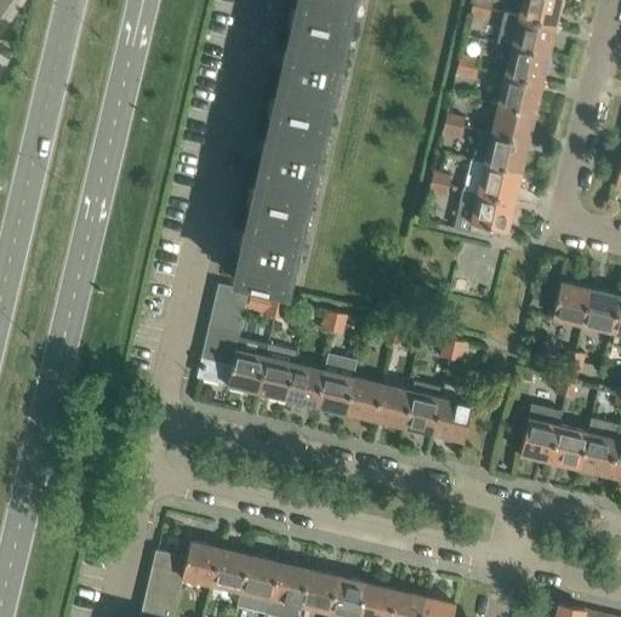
[(351,26),(355,0),(297,0),(295,13),(351,26)]
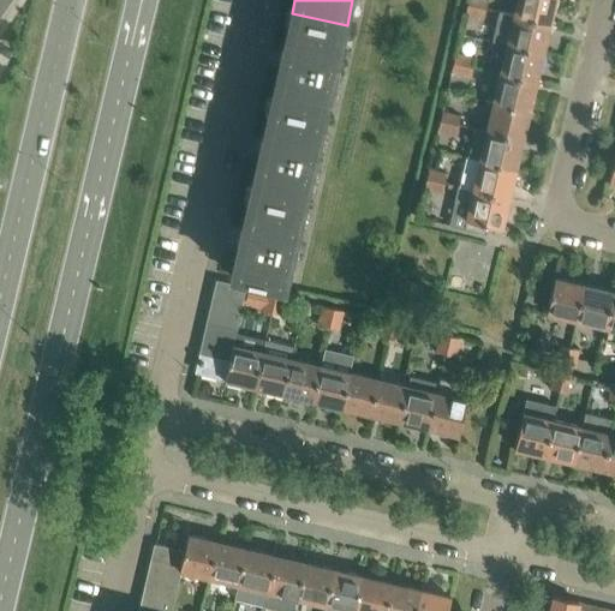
[(485,0),(469,0),(467,7),(487,12),(489,1),(485,0)]
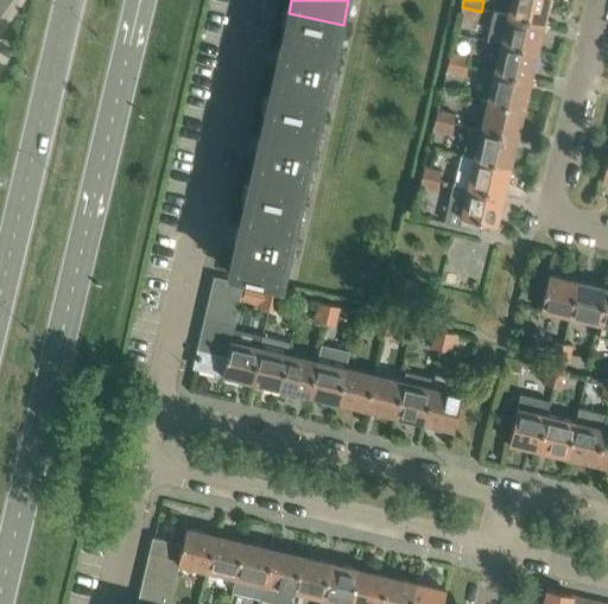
[(511,0),(507,18),(543,26),(548,0),(511,0)]
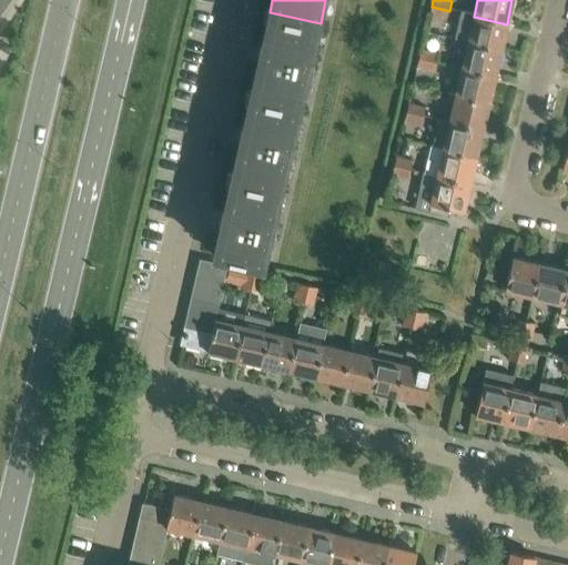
[(447,19),(449,11),(432,7),(430,16),(447,19)]
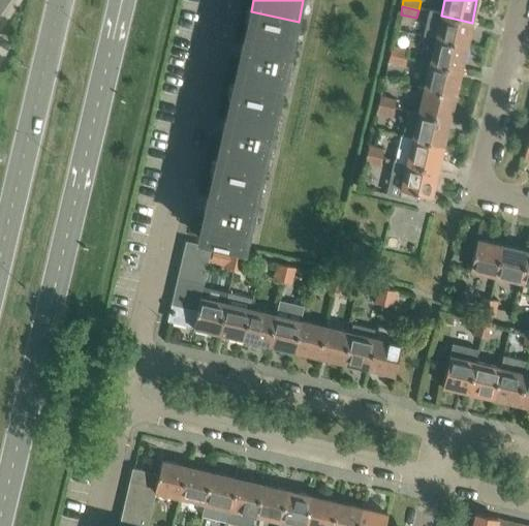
[(280,99),(299,22),(251,11),(234,88),(280,99)]
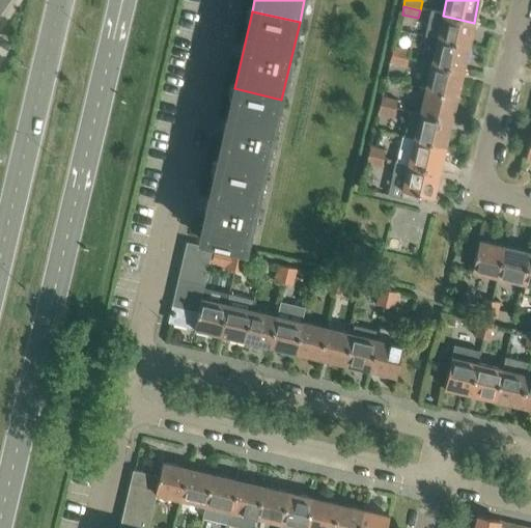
[(474,23),(443,16),(430,12),(425,37),(437,40),(468,48),(474,23)]
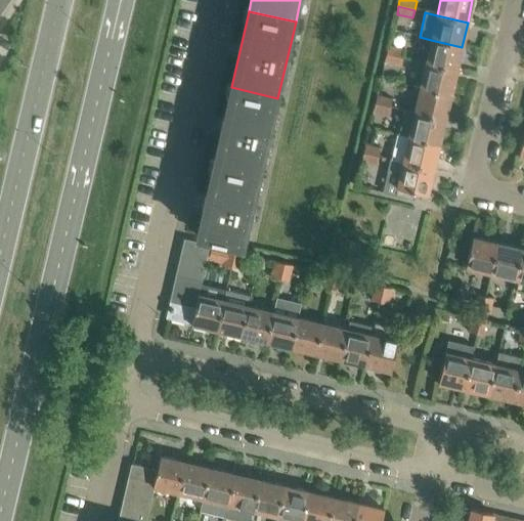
[(455,72),(462,47),(431,40),(425,64),(455,72)]
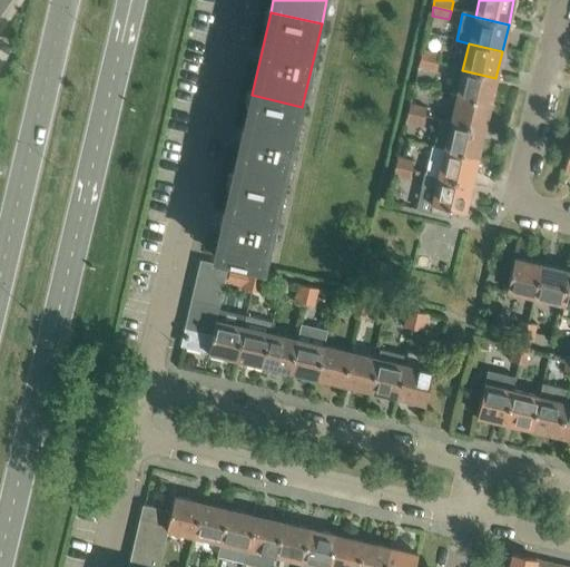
[(423,50),(421,61),(438,65),(441,55),(423,50)]
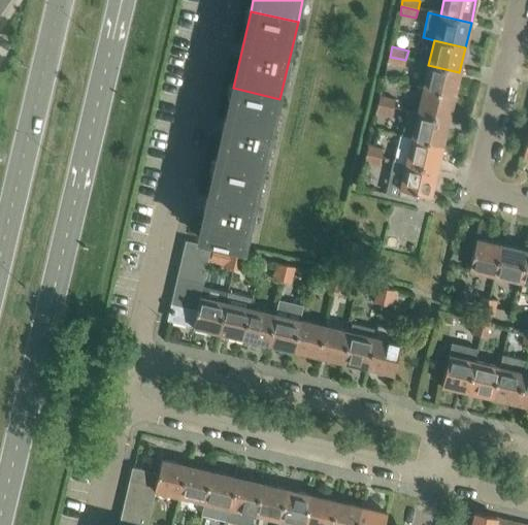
[(404,67),(405,60),(390,57),(388,64),(404,67)]
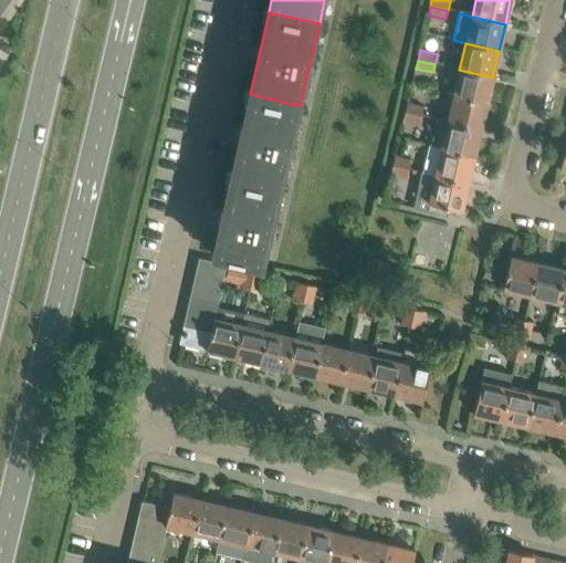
[(486,105),(492,77),(459,70),(453,97),(486,105)]
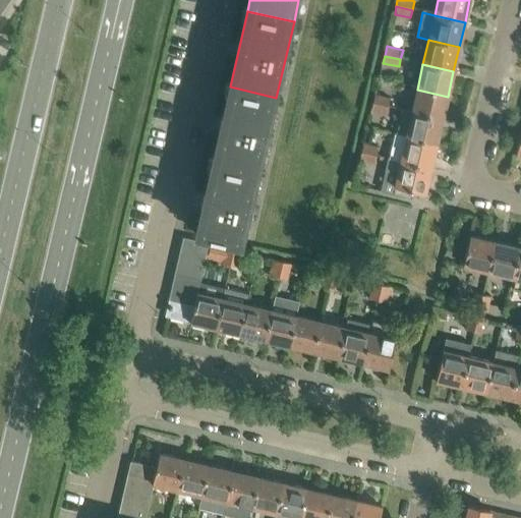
[(258,175),(276,98),(230,87),(212,164),(258,175)]
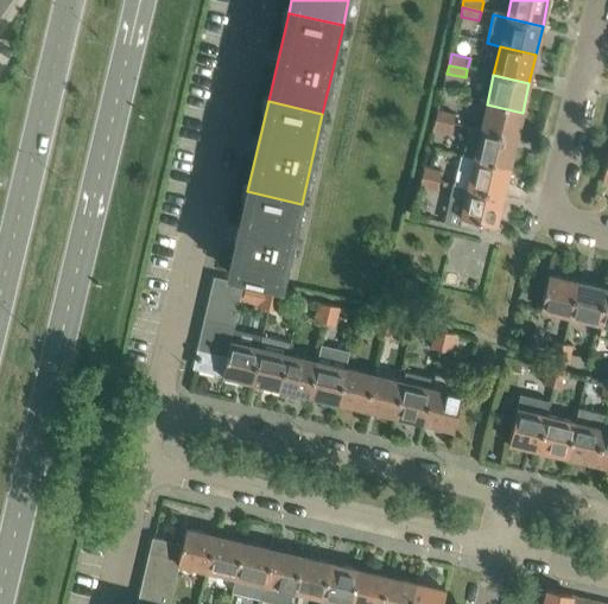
[(515,141),(523,113),(487,105),(480,133),(515,141)]
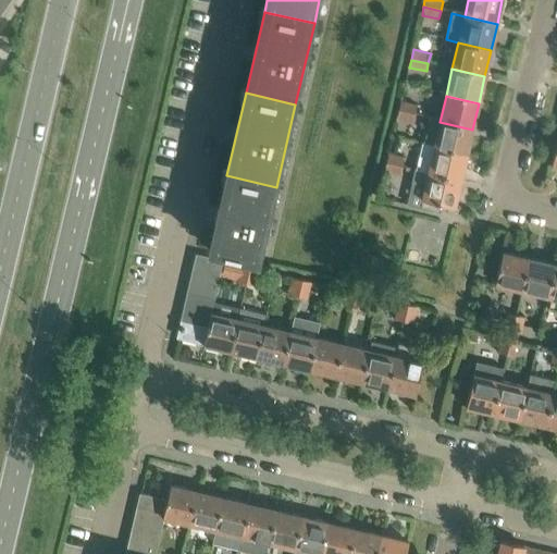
[(401,102),(398,112),(415,117),(418,106),(401,102)]
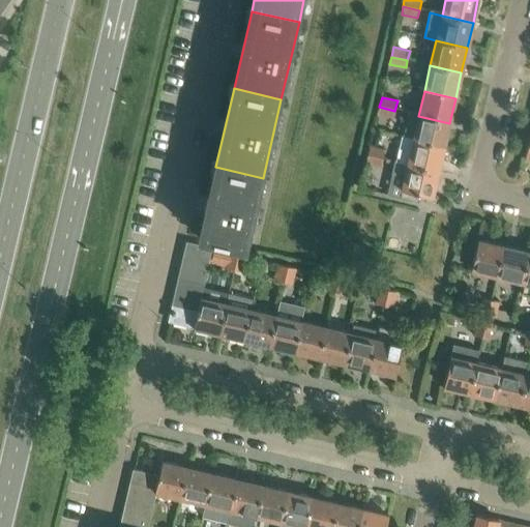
[(393,118),(394,111),(379,107),(378,114),(393,118)]
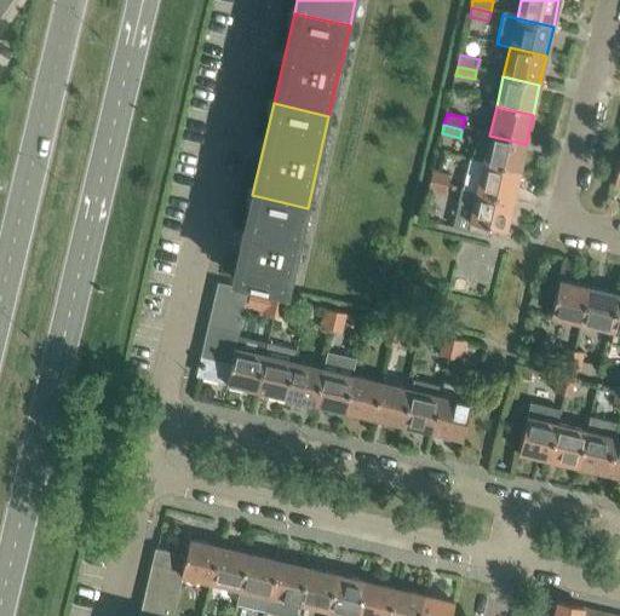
[(477,132),(470,160),(482,163),(482,165),(518,173),(526,144),(489,136),(477,132)]
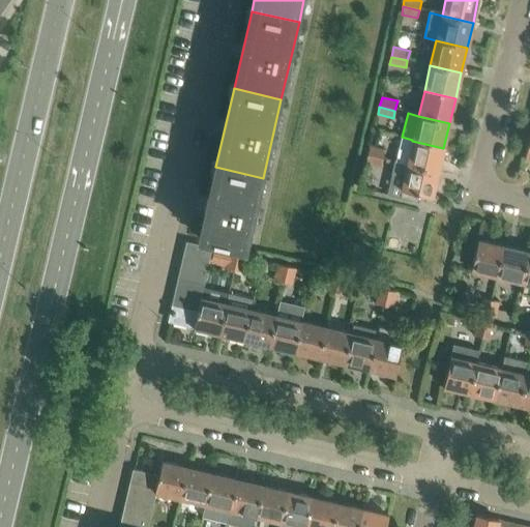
[(438,173),(443,148),(412,141),(412,140),(402,137),(395,162),(394,162),(394,163),(438,173)]
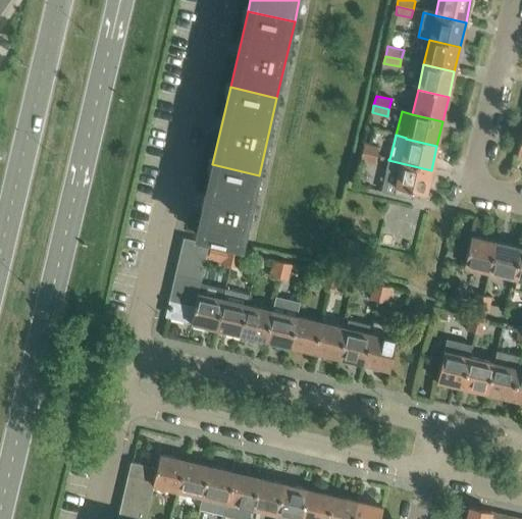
[(364,145),(362,155),(377,158),(379,148),(364,145)]
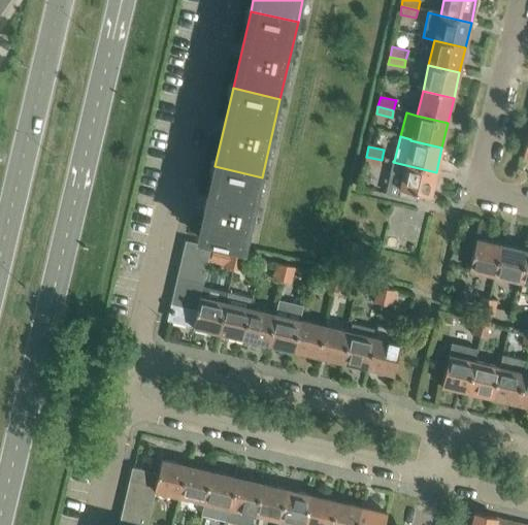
[(380,168),(382,160),(366,157),(364,164),(380,168)]
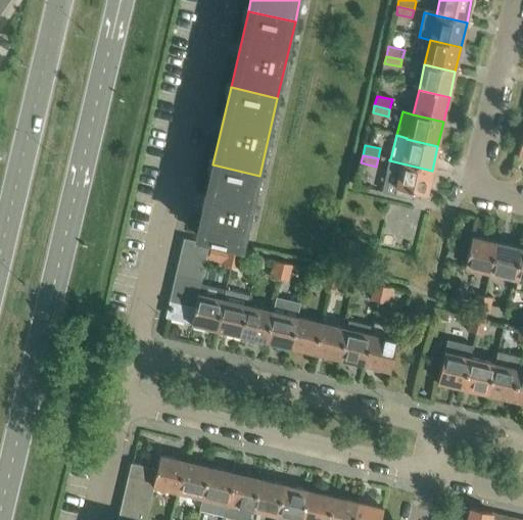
[(426,196),(432,171),(389,160),(386,174),(399,177),(394,197),(413,202),(415,194),(426,196)]
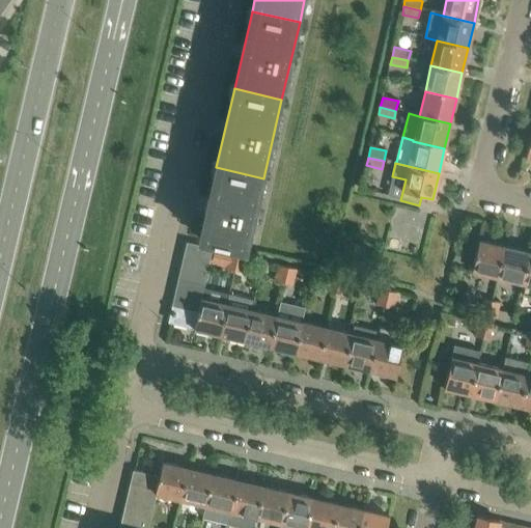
[(247,251),(263,178),(216,167),(199,240),(247,251)]
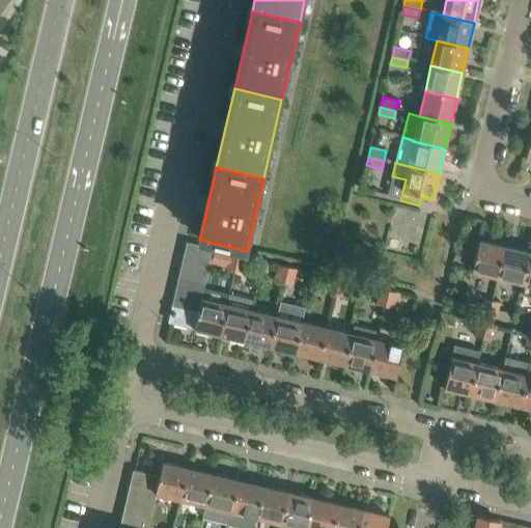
[(497,279),(503,248),(478,243),(471,273),(497,279)]
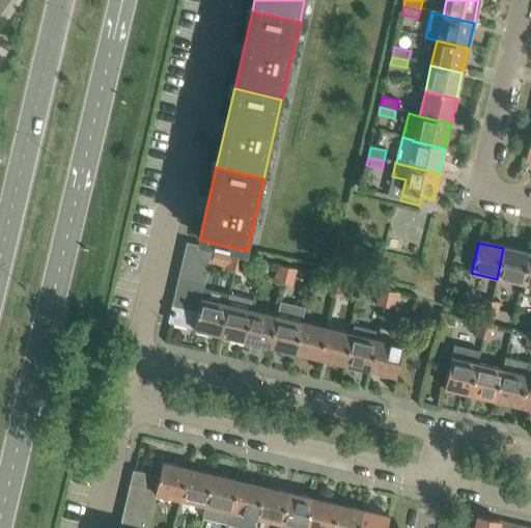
[(206,275),(213,251),(188,246),(182,270),(206,275)]
